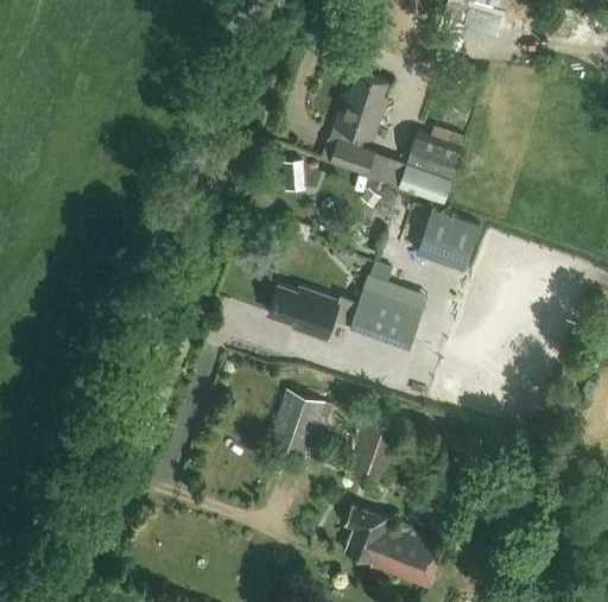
[(374,0),(354,0),(352,8),(369,14),(374,0)]
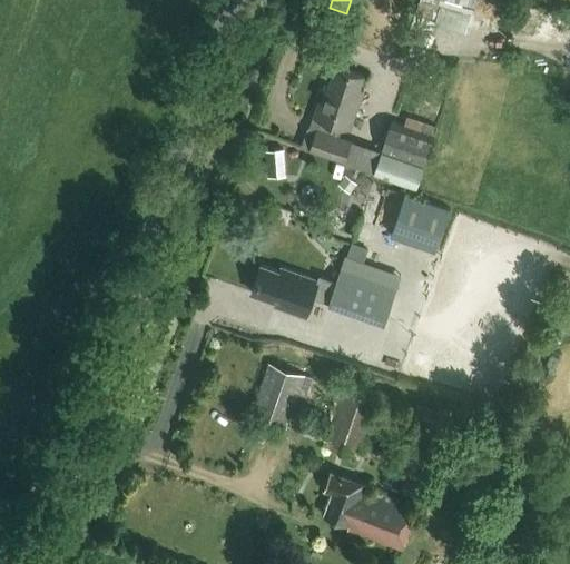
[(420,0),(414,19),(465,35),(475,0),(420,0)]
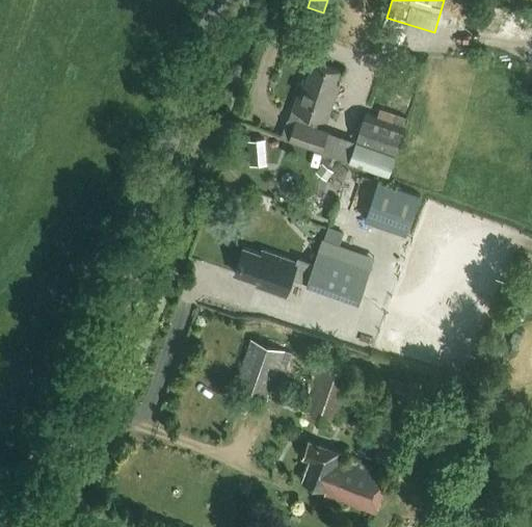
[(326,124),(339,87),(335,86),(339,74),(314,66),(306,90),(301,89),(294,112),(301,115),(297,125),(296,125),(290,143),(321,154),(327,135),(317,131),(320,122),(326,124)]
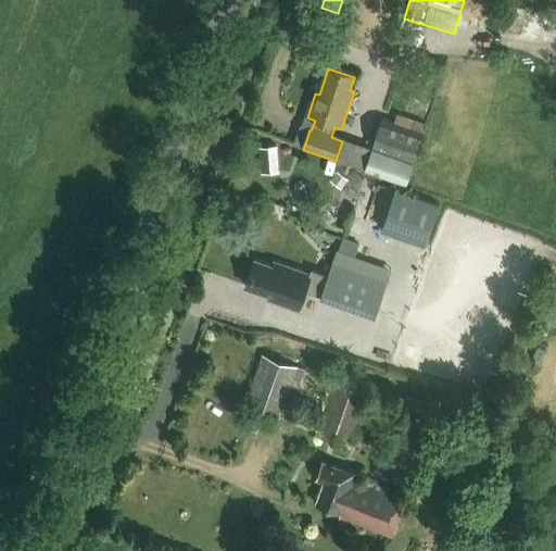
[(342,142),(336,163),(405,188),(424,136),(382,122),(371,151),(342,142)]
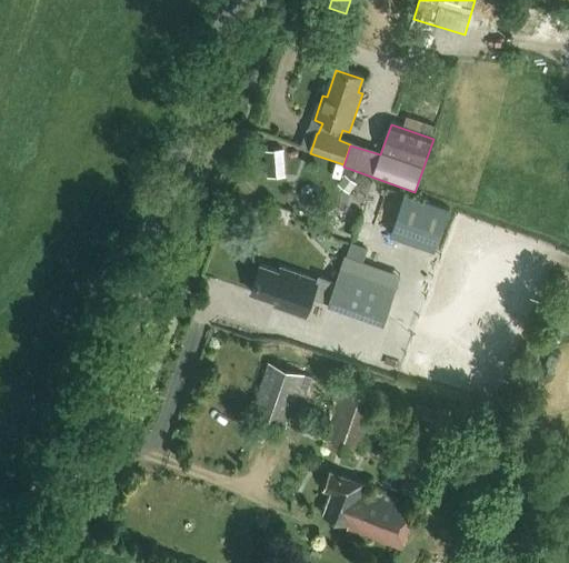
[(263,168),(282,167),(281,153),(262,154),(263,168)]
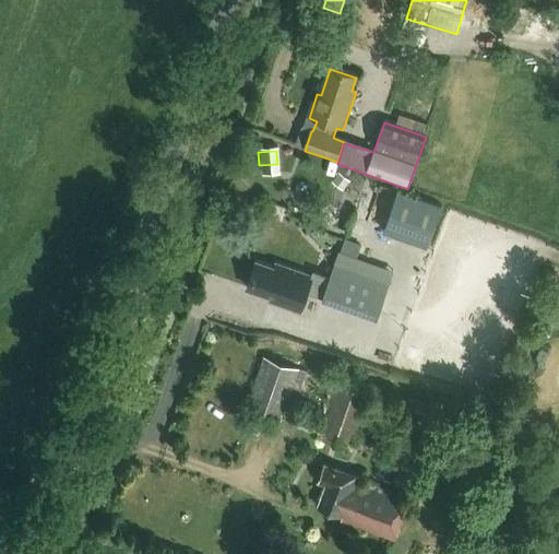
[(426,250),(441,209),(397,193),(382,235),(426,250)]
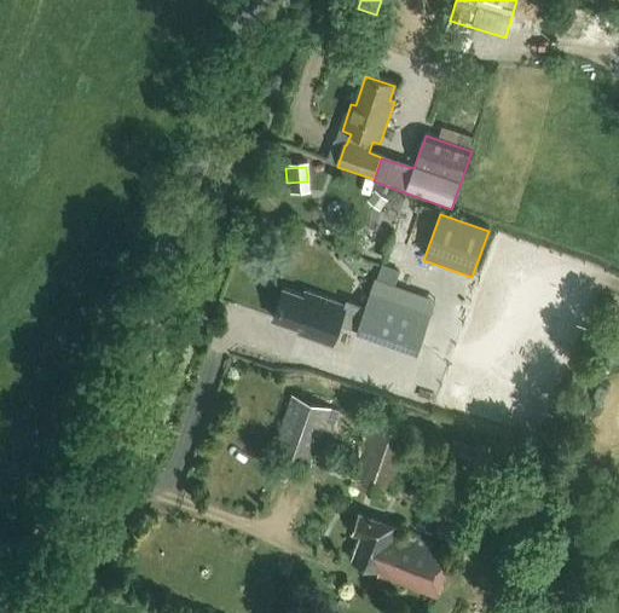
[(379,270),(375,283),(394,290),(399,277),(379,270)]
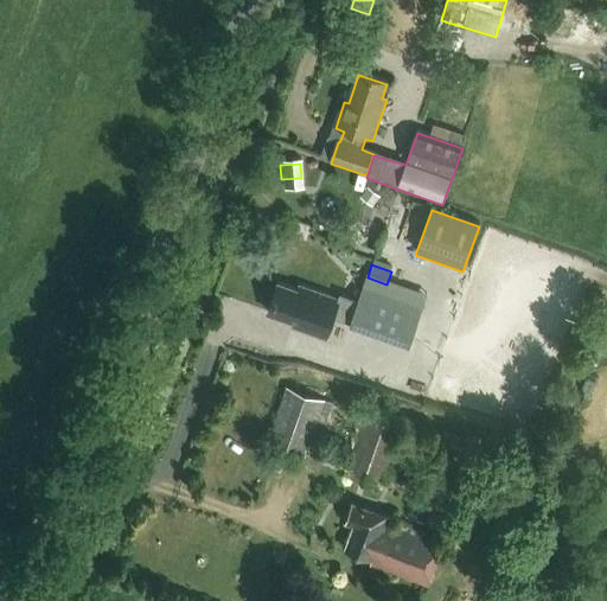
[(327,341),(340,302),(300,288),(299,293),(279,287),(269,317),(295,325),(294,330),(327,341)]
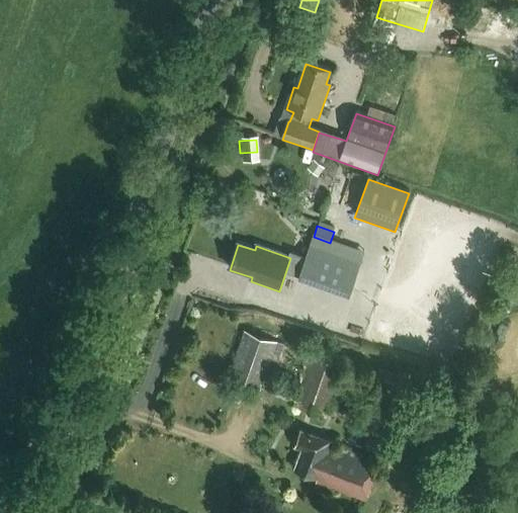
[(298,280),(349,297),(360,265),(310,248),(298,280)]
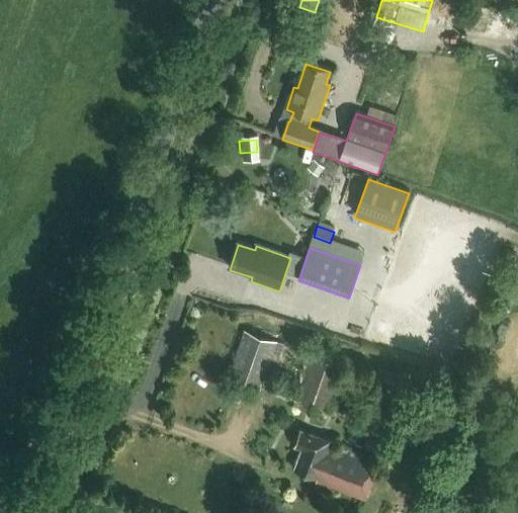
[(227,381),(260,393),(276,345),(243,334),(227,381)]
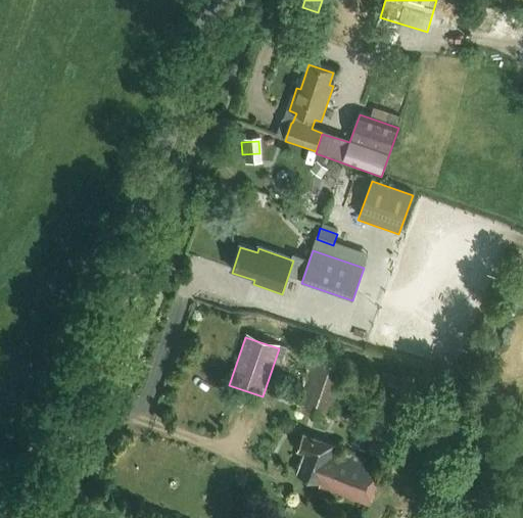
[(346,372),(314,361),(297,409),(331,420),(346,372)]
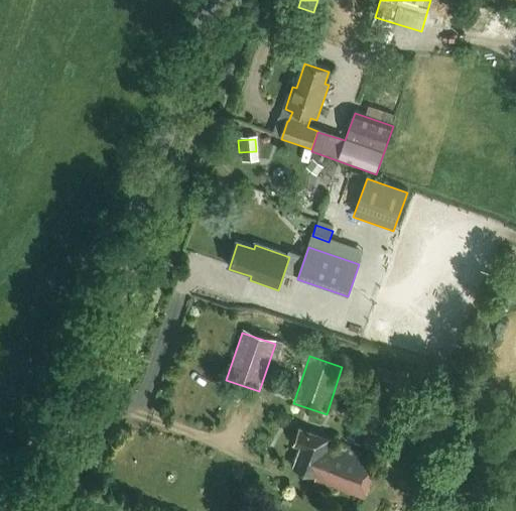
[(363,504),(378,465),(334,448),(335,443),(299,429),(293,448),(300,450),(293,470),(316,479),(313,486),(363,504)]
